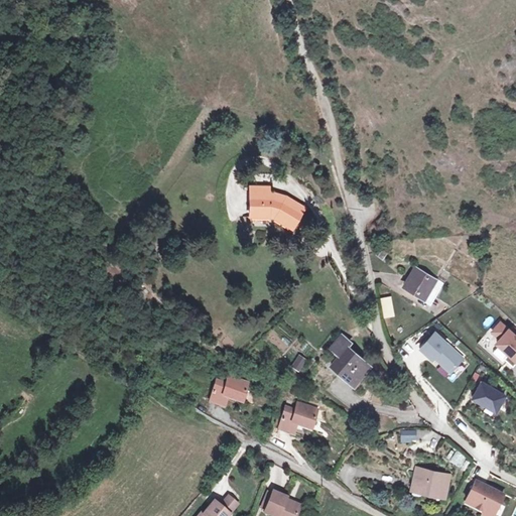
[(250,218),(271,220),(290,232),(303,208),(285,197),(269,192),(266,192),(266,187),(251,187),(250,218)]
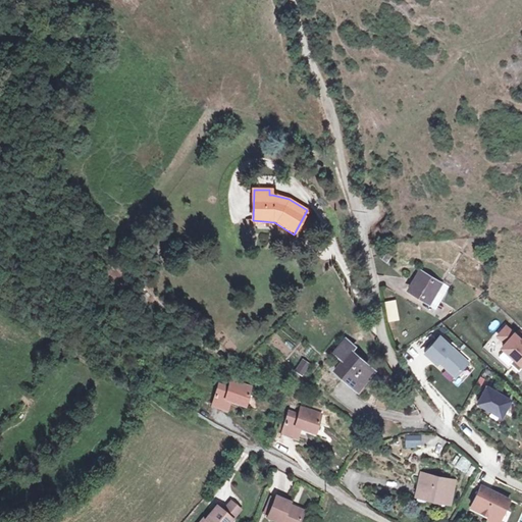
[(410,290),(429,301),(437,289),(440,283),(420,272),(410,290)]
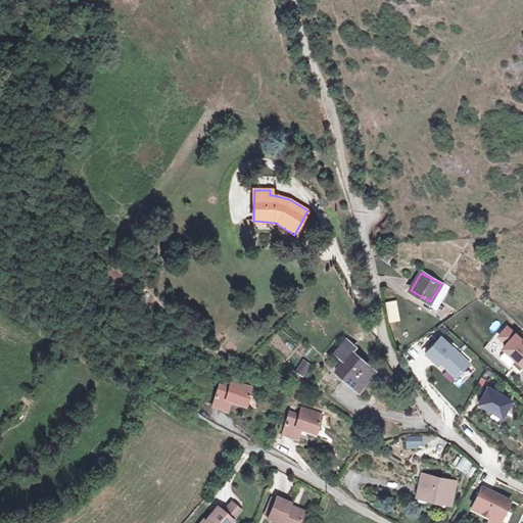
[(438,289),(430,301),(437,306),(445,293),(438,289)]
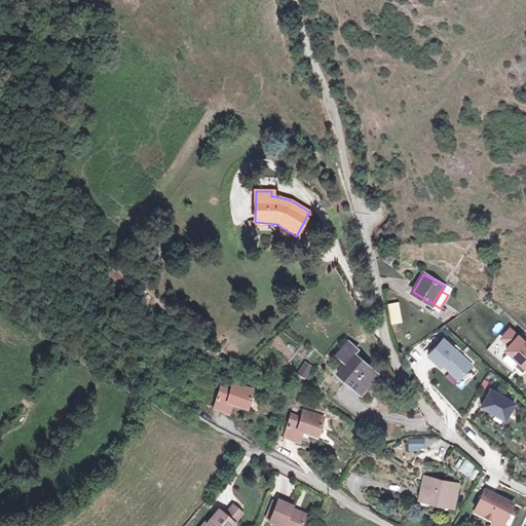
[(397,308),(390,309),(393,324),(400,323),(397,308)]
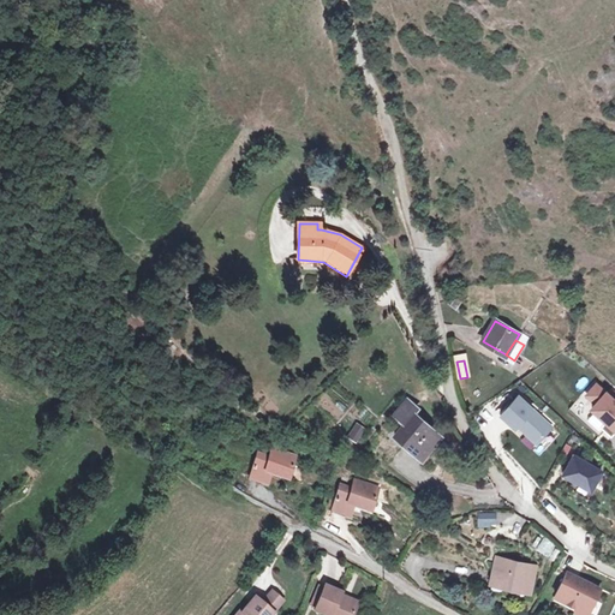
[(592,410),(614,429),(614,401),(596,384),(587,395),(597,404),(592,410)]
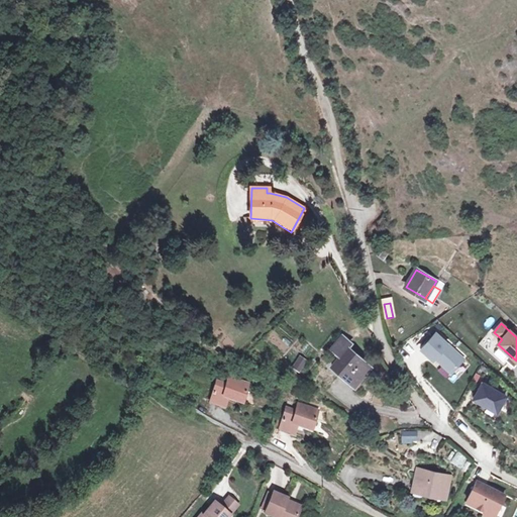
[(436,333),(421,349),(433,360),(435,357),(451,373),(463,358),(436,333)]
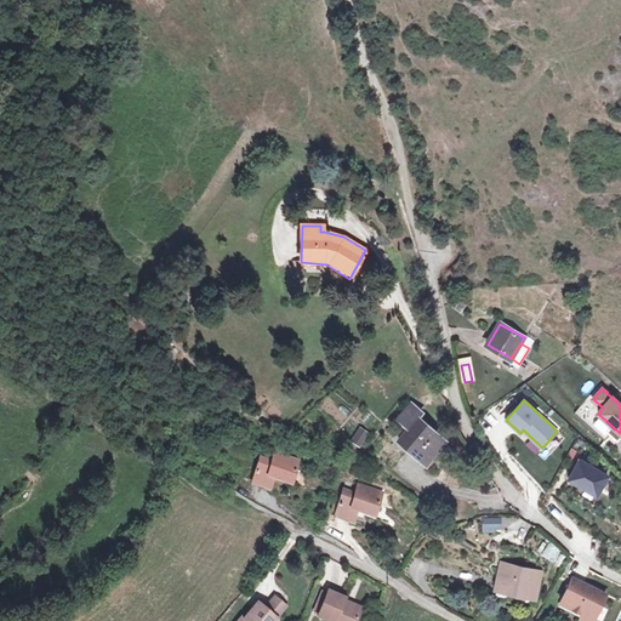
[(399,417),(411,427),(400,440),(427,463),(445,442),(417,419),(421,414),(410,404),(399,417)]
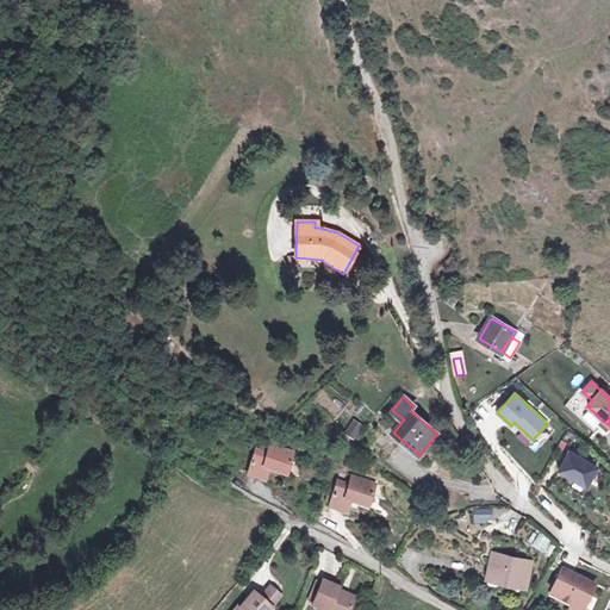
[(350,424),(344,433),(353,439),(361,425),(352,419),(348,423),(350,424)]
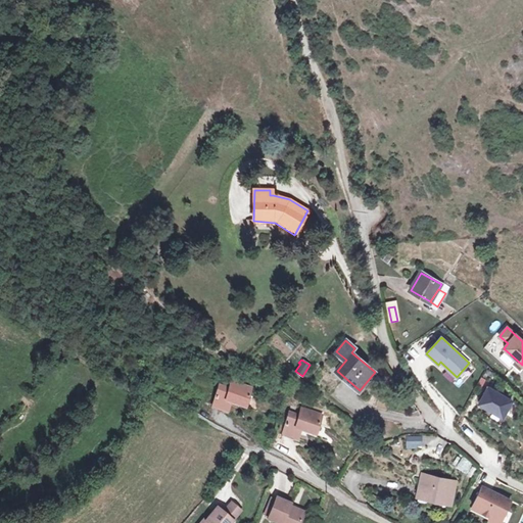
[(231,402),(245,408),(251,388),(236,383),(234,390),(219,385),(211,407),(228,412),(231,402)]
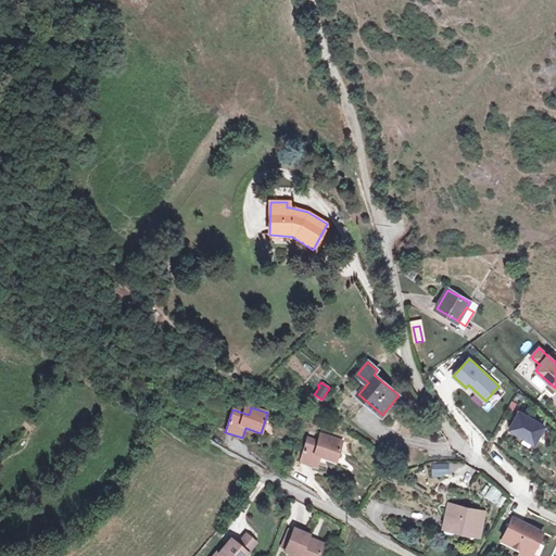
[(534,443),(544,426),(519,412),(509,429),(534,443)]
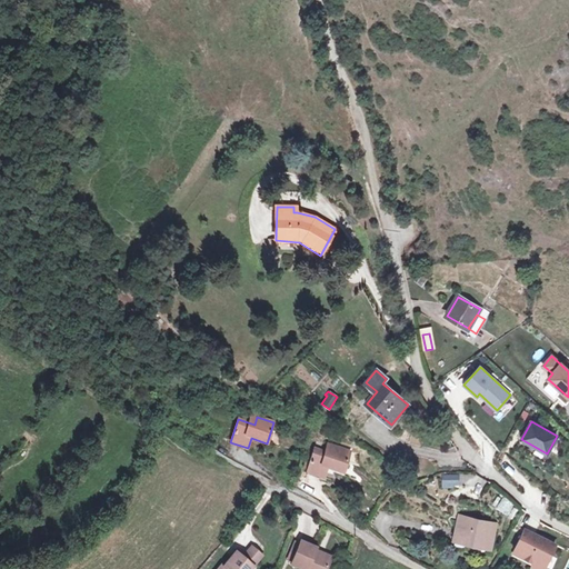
[(317,441),(315,450),(325,453),(328,445),(317,441)]
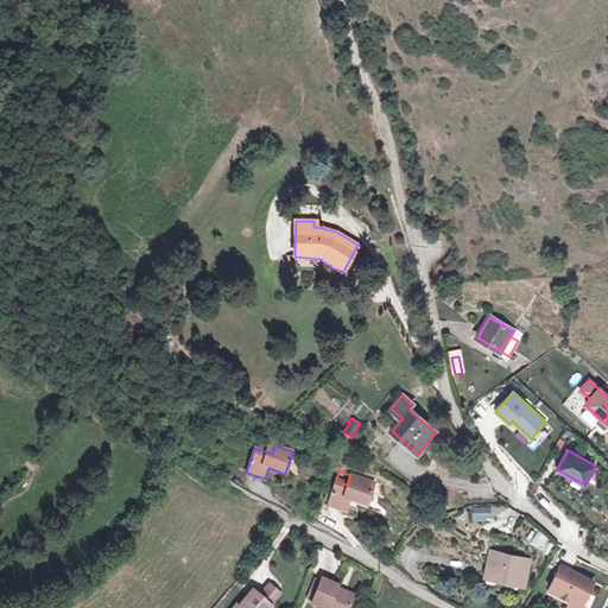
[(347,485),(336,481),(328,504),(346,510),(349,499),(367,505),(371,494),(374,483),(350,475),(347,485)]
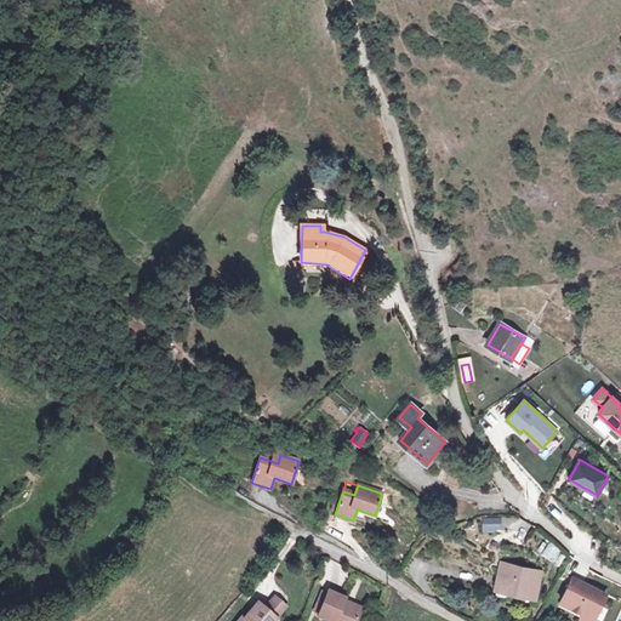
[(388,496),(382,494),(379,505),(387,508),(388,496)]
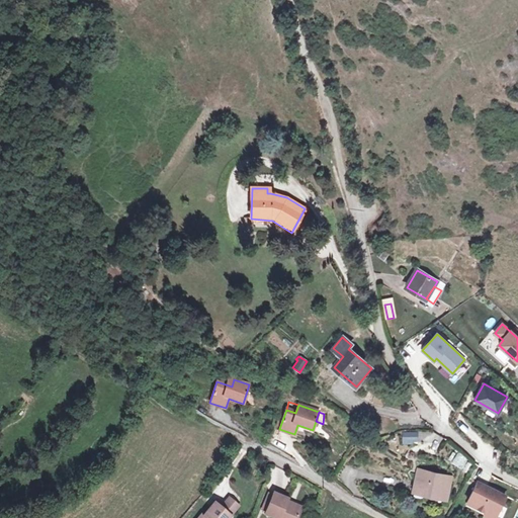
[(451,463),(467,472),(473,462),(457,452),(451,463)]
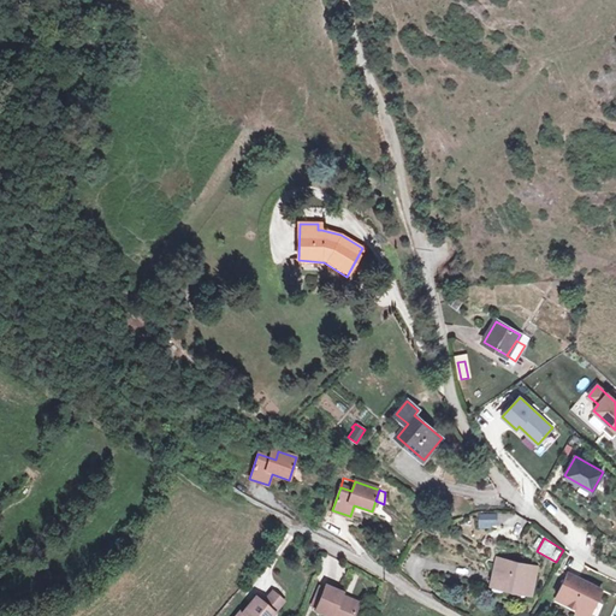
[(534,568),(501,560),(495,582),(528,590),(534,568)]
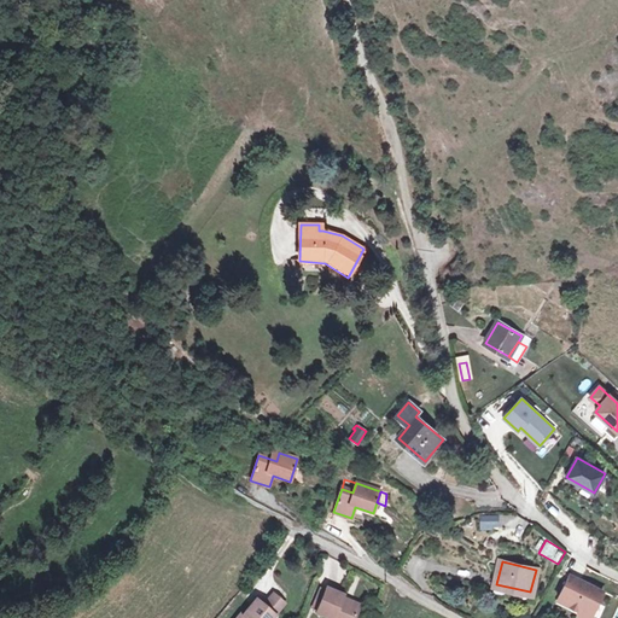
[(570,575),(558,600),(579,611),(584,608),(593,613),(602,592),(570,575)]
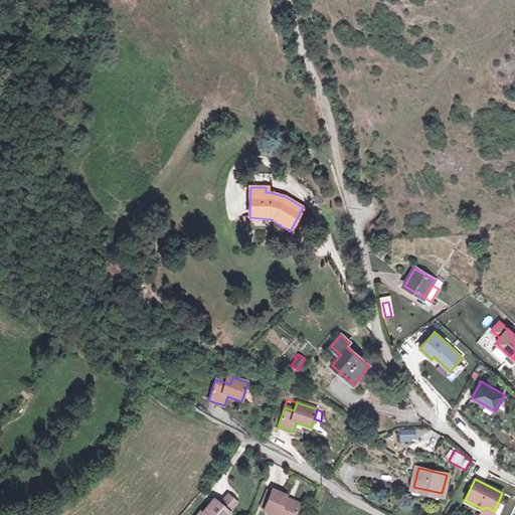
[(264,509),(263,511),(272,514),(295,514),(300,504),(285,499),(286,496),(272,490),(271,493),(264,509)]
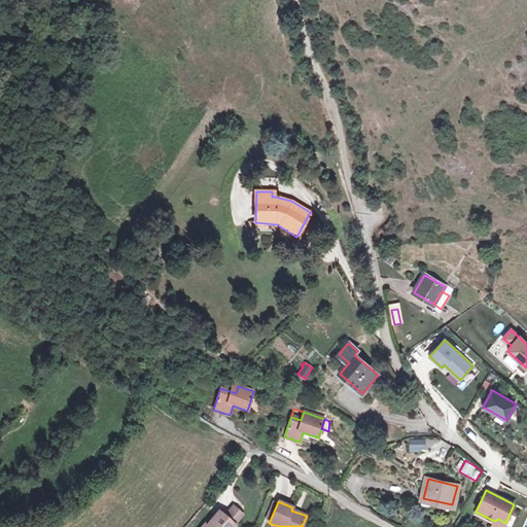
[(270,521),(277,504),(272,502),(266,519),(270,521)]
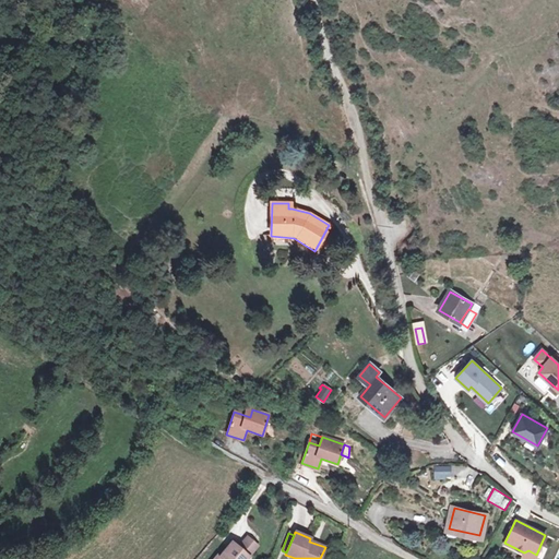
[(248,537),(239,547),(250,557),(259,546),(248,537)]
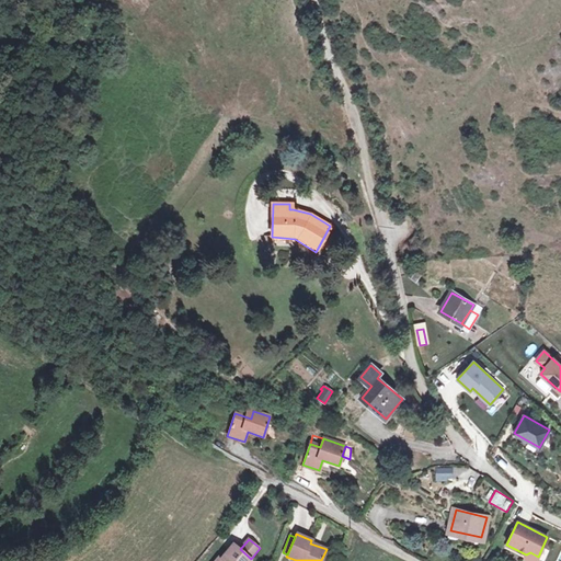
[(248,560),(251,559),(240,549),(232,544),(220,558),(218,557),(214,560),(248,560)]
